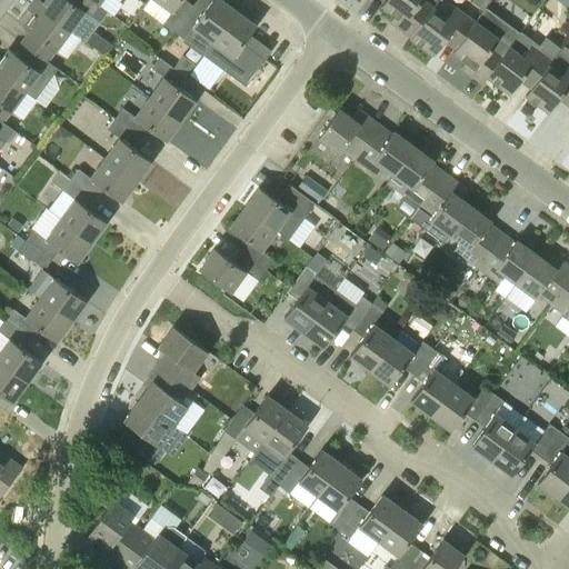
[(98,7),(88,0),(43,0),(42,2),(38,0),(33,0),(30,5),(69,33),(86,11),(91,16),(98,7)]
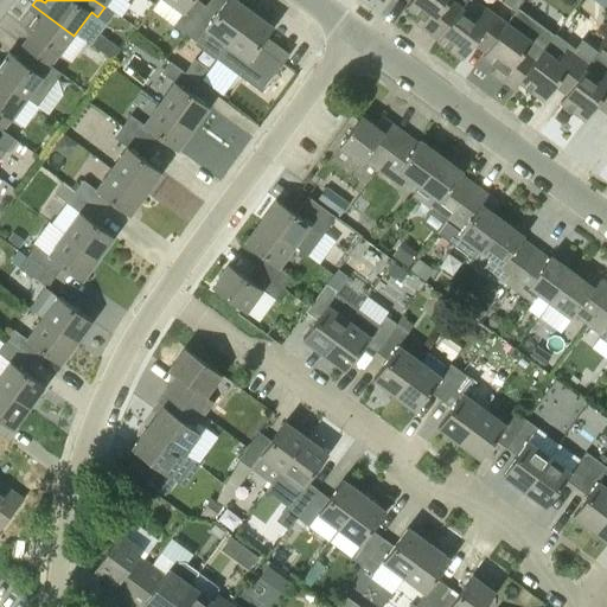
[(109,0),(106,6),(115,13),(120,8),(109,0)]
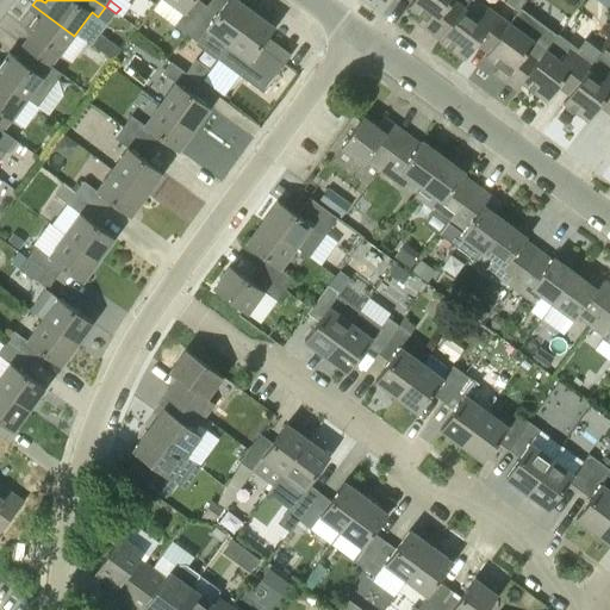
[(185,33),(206,6),(198,0),(165,0),(182,13),(174,25),(185,33)]
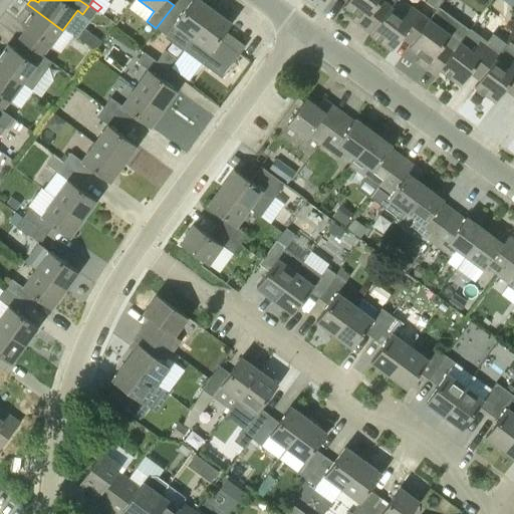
[(191,38),(213,9),(201,0),(190,0),(183,11),(174,5),(156,28),(166,36),(174,25),(191,38)]
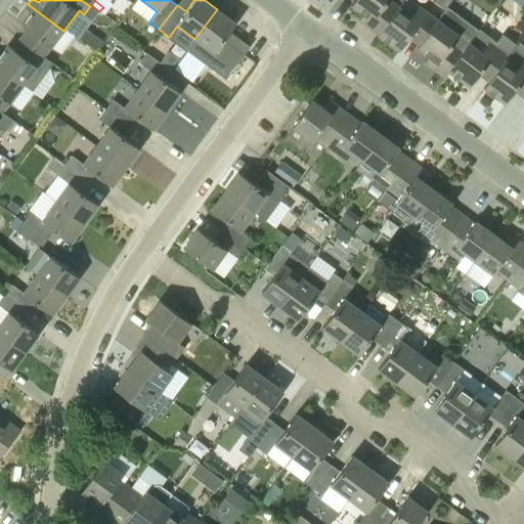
[(378,35),(400,5),(393,0),(353,0),(349,6),(360,14),(356,19),(378,35)]
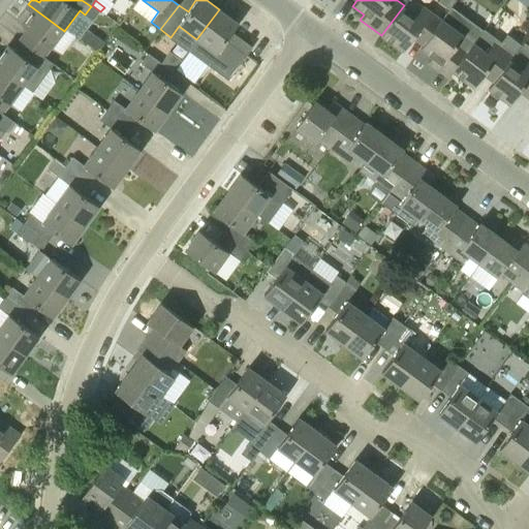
[(419,49),(442,19),(424,3),(415,14),(404,5),(381,35),(403,53),(412,40),(421,47),(419,49)]
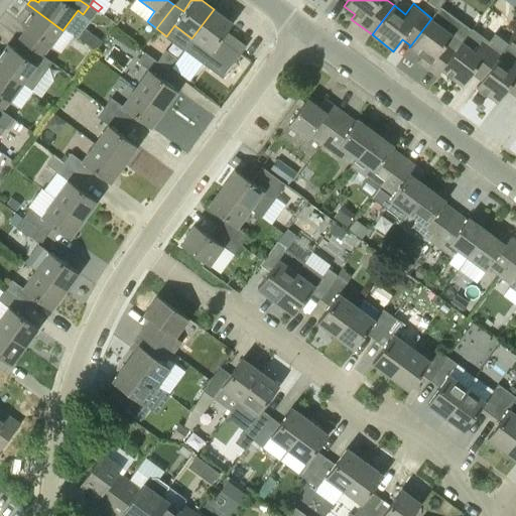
[(50,46),(62,30),(27,4),(23,9),(29,14),(21,25),(26,28),(18,39),(50,63),(52,61),(43,54),(49,46),(50,46)]
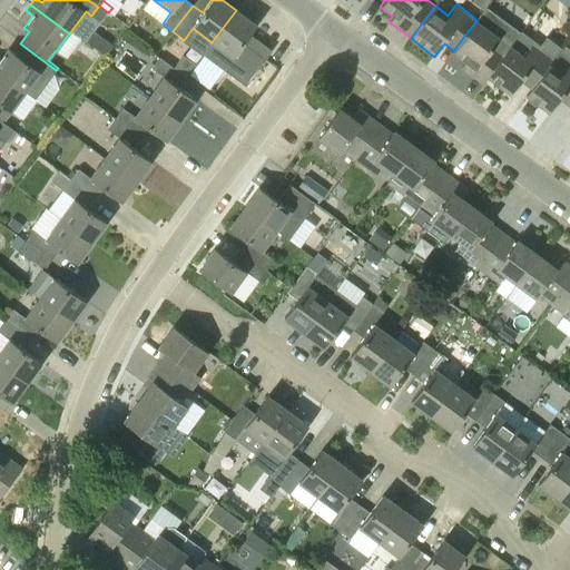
[(488,5),(477,20),(452,52),(464,61),(460,67),(482,84),(487,79),(485,79),(503,55),(503,53),(520,32),(521,31),(488,5)]
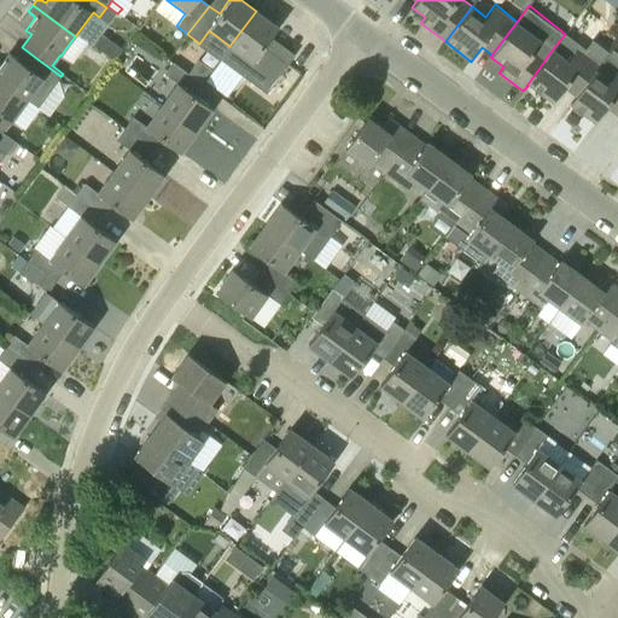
[(256,11),(229,46),(251,63),(243,75),(254,83),(275,54),(264,46),(279,28),(256,11)]
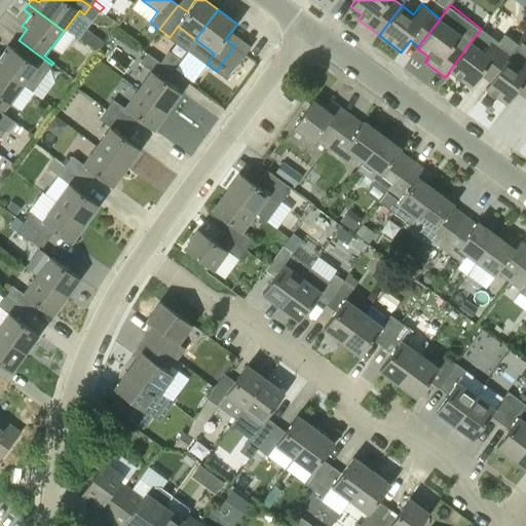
[(505,62),(510,57),(491,41),(492,40),(480,30),(464,49),(464,50),(448,73),(449,73),(445,77),(447,78),(451,73),(471,88),(480,77),(487,82),(483,88),(484,88),(491,79),(492,79),(504,62),(505,62)]
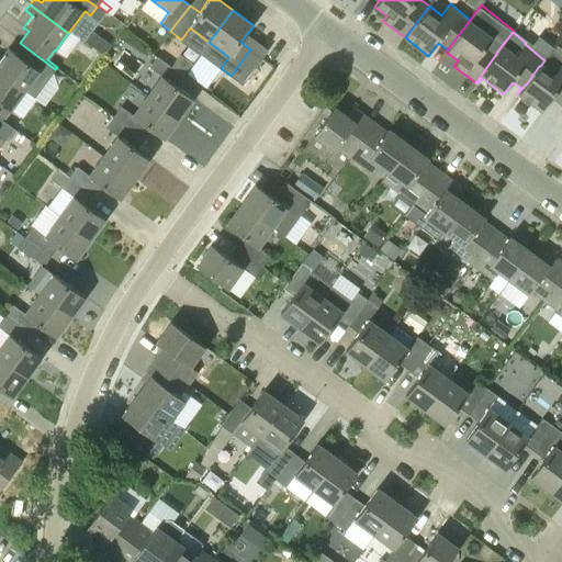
[(561,105),(561,47),(558,44),(557,45),(546,37),(540,44),(551,53),(546,60),(544,60),(540,66),(539,66),(526,85),(525,85),(517,94),(541,113),(551,100),(561,108),(561,105)]
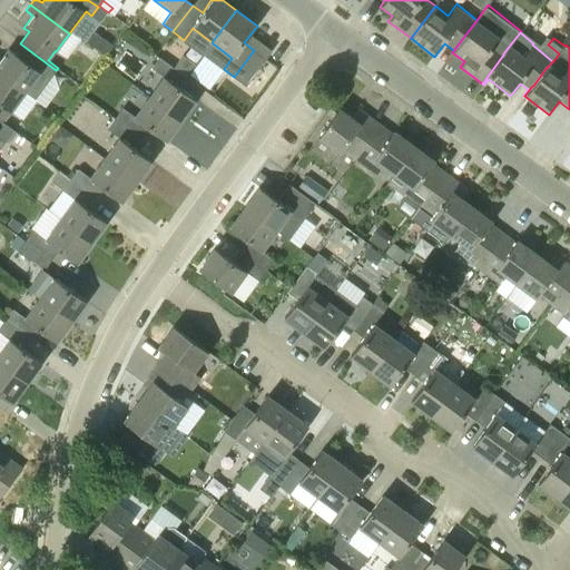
[(36,98),(56,70),(20,43),(12,52),(8,49),(0,59),(0,76),(23,94),(26,90),(36,98)]
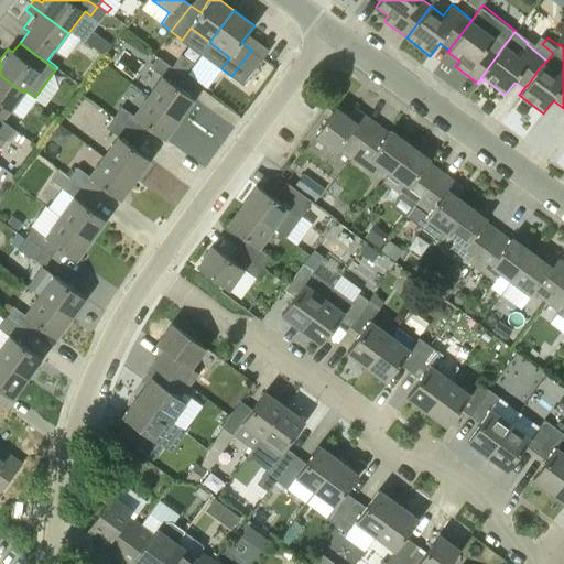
[(147,96),(180,119),(193,99),(175,86),(183,76),(158,56),(150,67),(161,76),(147,96)]
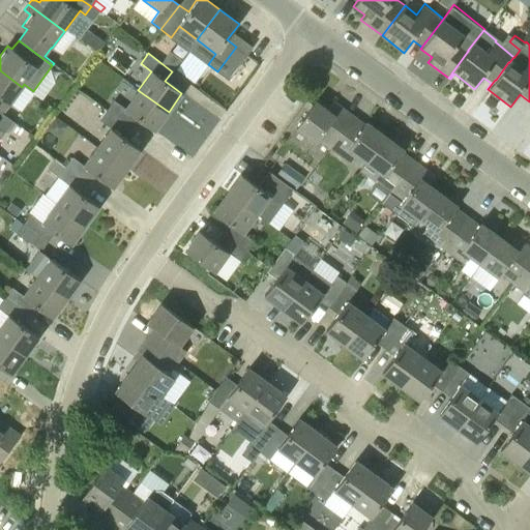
[(2,114),(22,87),(0,70),(0,114),(1,115),(2,114)]
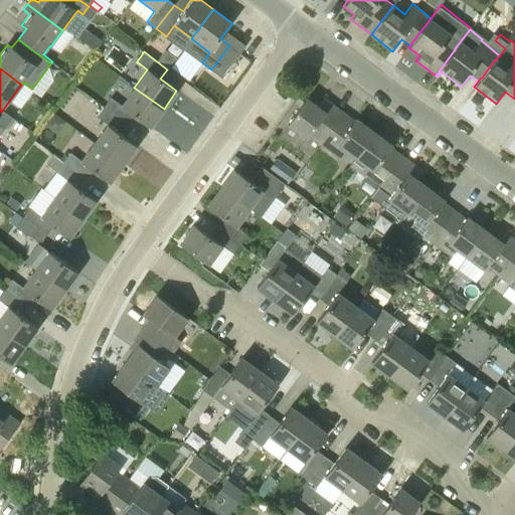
[(151,127),(164,109),(134,88),(121,105),(110,97),(103,107),(127,125),(134,115),(151,127)]
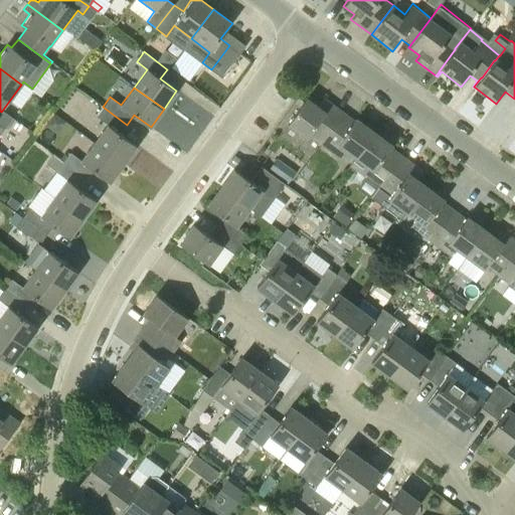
[(319,144),(342,113),(322,99),(317,107),(306,99),(287,124),(306,139),(308,136),(319,144)]
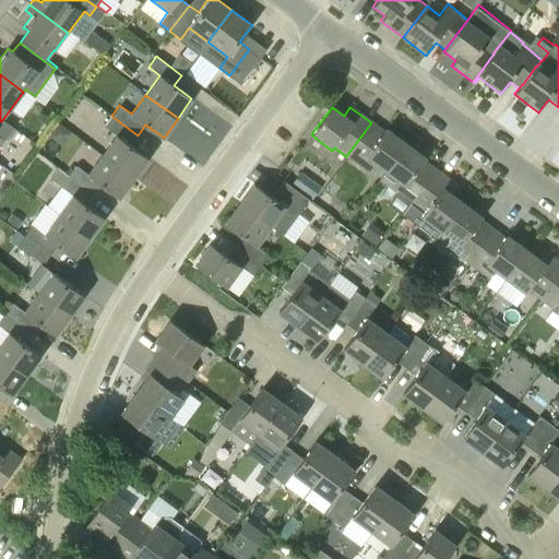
[(130,145),(138,135),(111,116),(104,127),(116,135),(102,155),(133,178),(149,158),(130,145)]
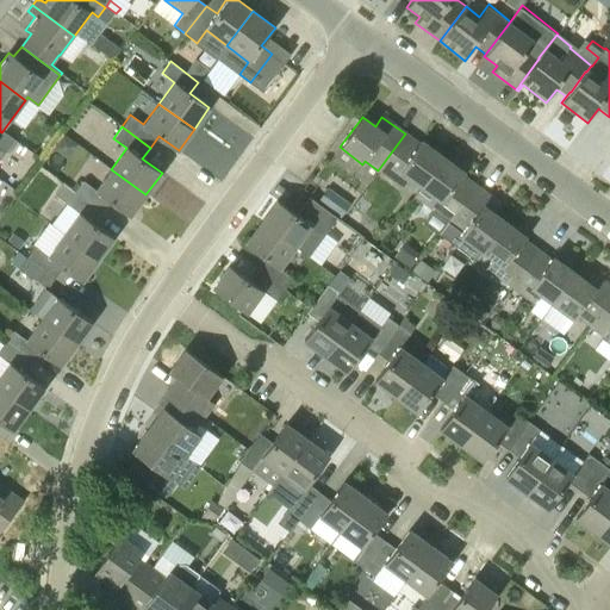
[(0,148),(4,151),(13,138),(2,131),(1,132),(0,131),(0,148)]
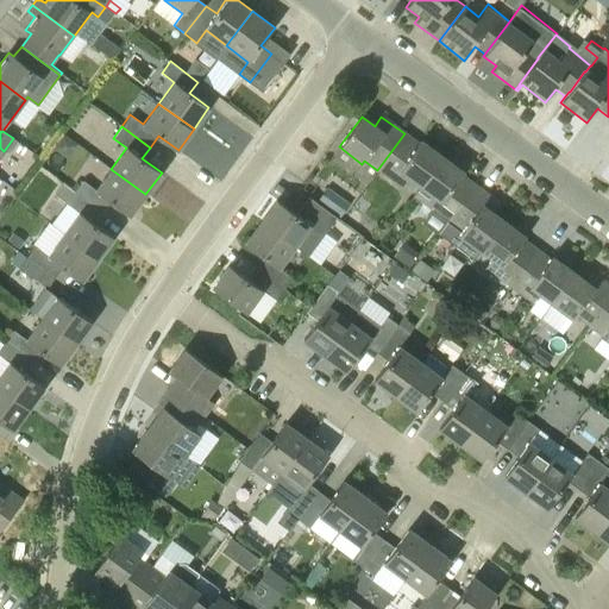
[(419,188),(441,157),(421,142),(419,144),(405,133),(377,170),(403,188),(409,180),(419,188)]
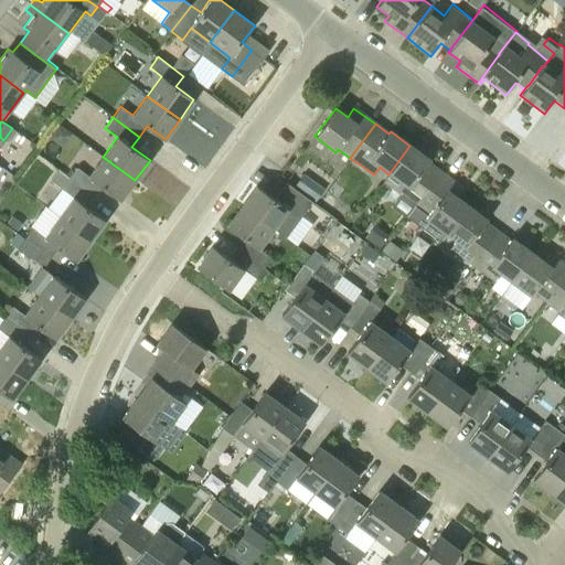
[(71,134),(57,125),(48,137),(61,147),(71,134)]
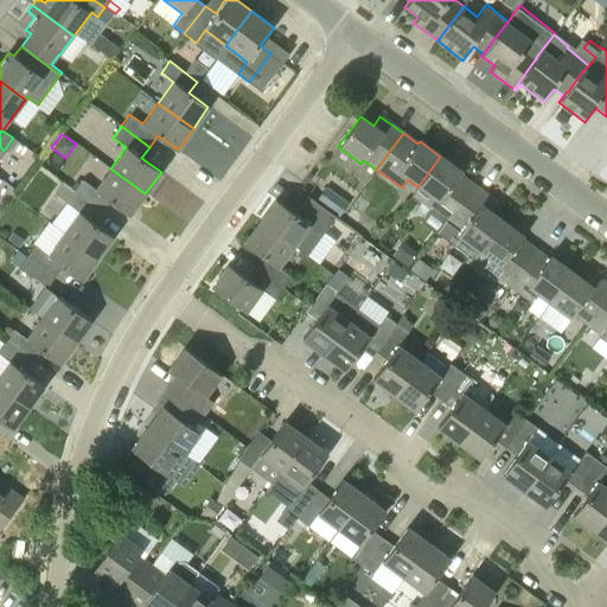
[(446,221),(473,185),(460,176),(462,172),(440,157),(417,187),(411,195),(423,203),(446,221)]
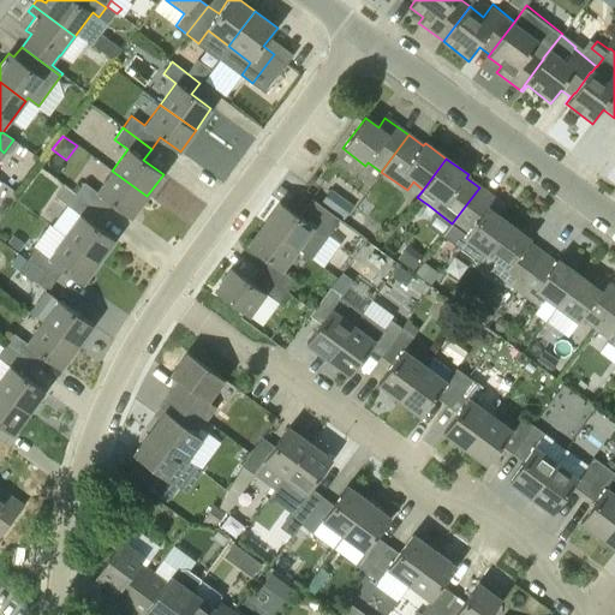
[(131,218),(147,196),(112,171),(97,191),(84,181),(81,186),(77,183),(72,190),(76,193),(75,195),(103,215),(112,203),(131,218)]
